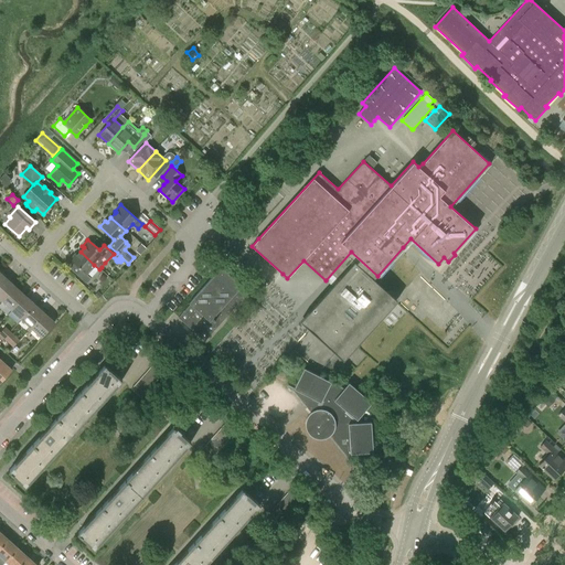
[(136,249),(140,254),(146,246),(141,242),(136,249)]
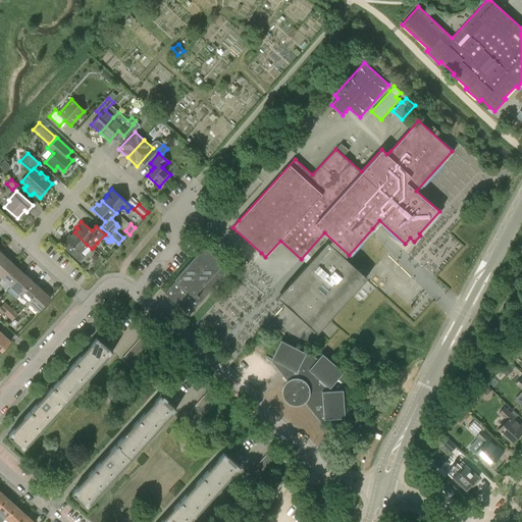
[(80,254),(87,245),(74,232),(71,237),(69,235),(64,240),(74,249),(70,254),(80,262),(84,258),(80,254)]
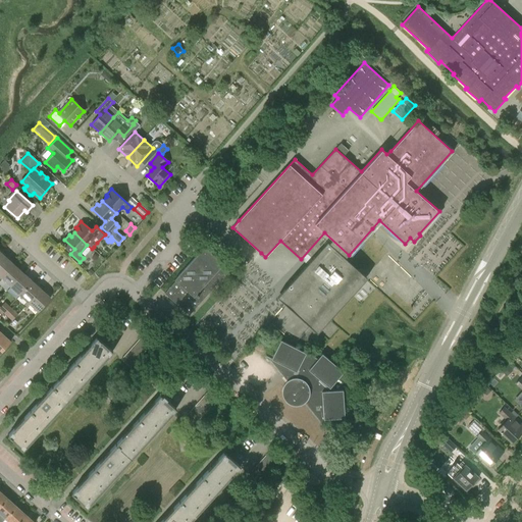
[(346,258),(349,255),(324,232),(301,259),(304,262),(307,264),(327,242),(346,258)]
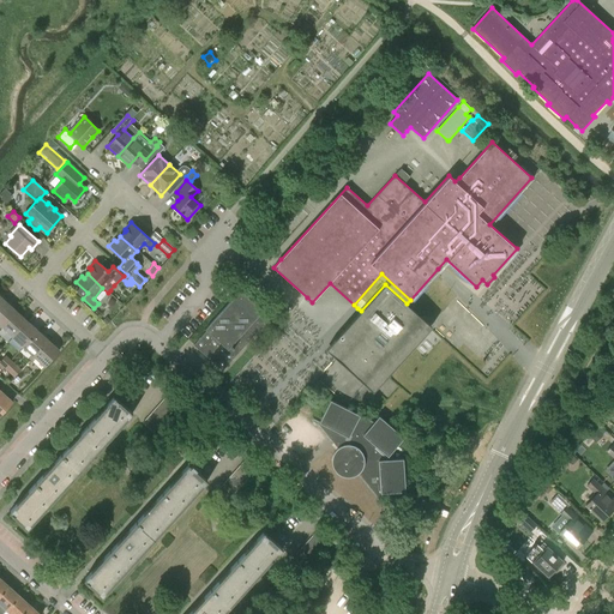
[(361,311),(329,345),(374,387),(431,325),(407,304),(385,284),(361,311)]
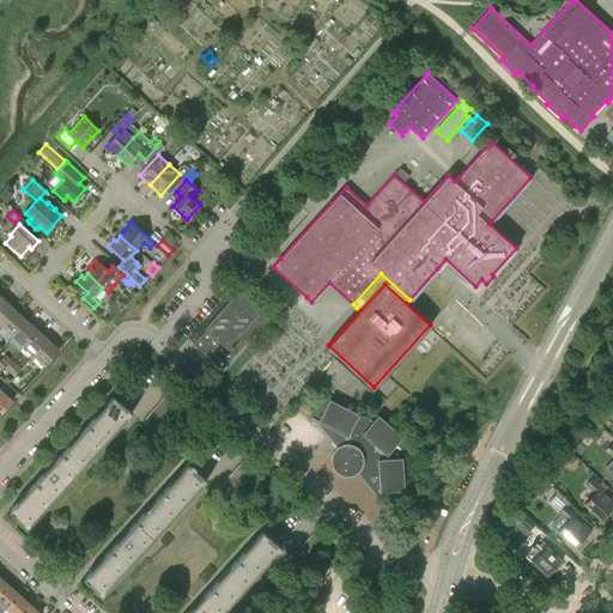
[(259,315),(262,310),(240,290),(205,328),(206,329),(193,345),(207,358),(222,370),(266,321),(259,315)]
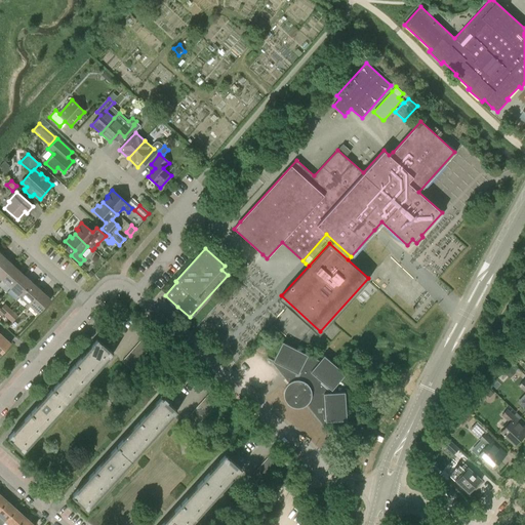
[(0,263),(0,278),(1,280),(14,267),(5,257),(0,263)]
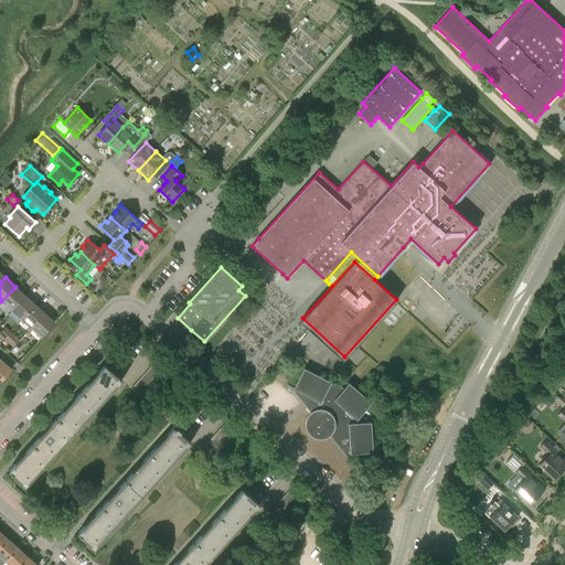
[(25,296),(16,287),(1,301),(11,310),(25,296)]
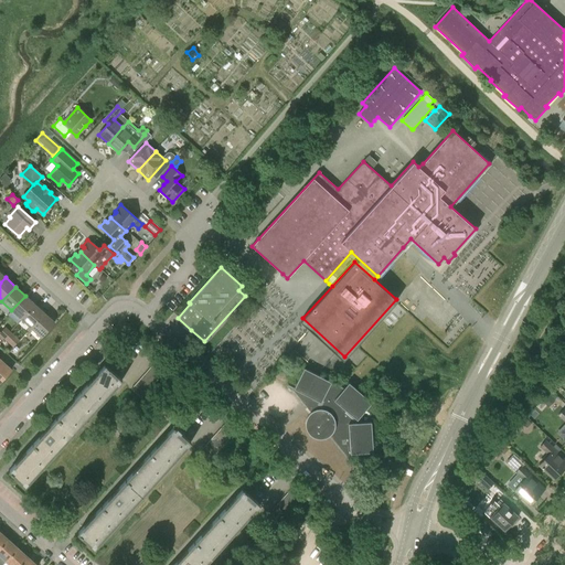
[(11,310),(21,319),(34,305),(25,296),(11,310)]
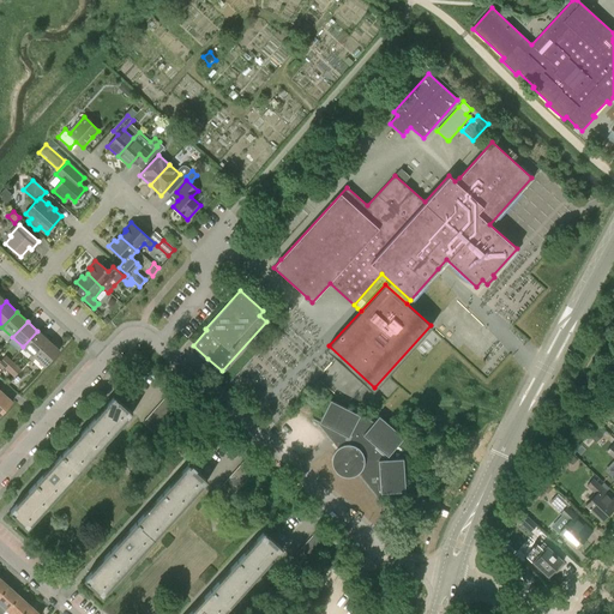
[(48,341),(37,331),(23,347),(34,356),(48,341)]
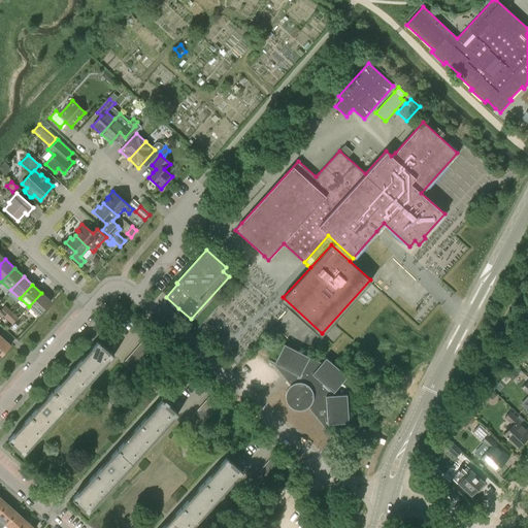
[(51,301),(41,293),(29,306),(38,315),(51,301)]
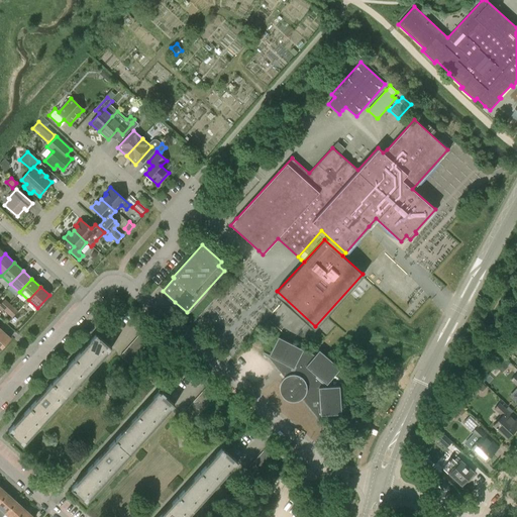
[(9,304),(4,300),(1,304),(0,302),(0,310),(2,312),(3,310),(9,304)]
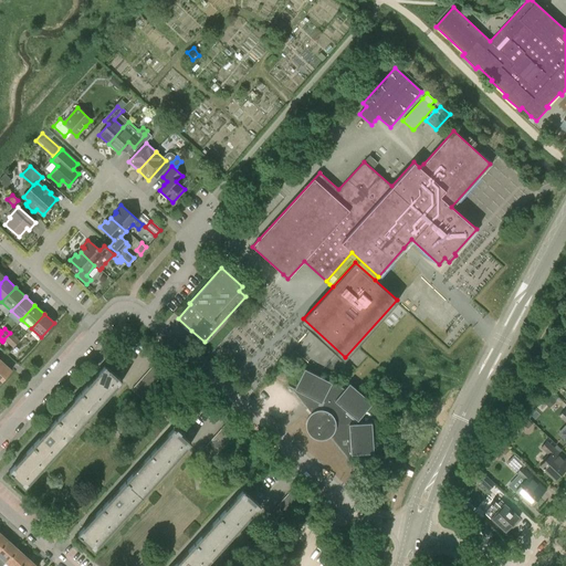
[(13,337),(10,333),(3,339),(8,343),(13,337)]
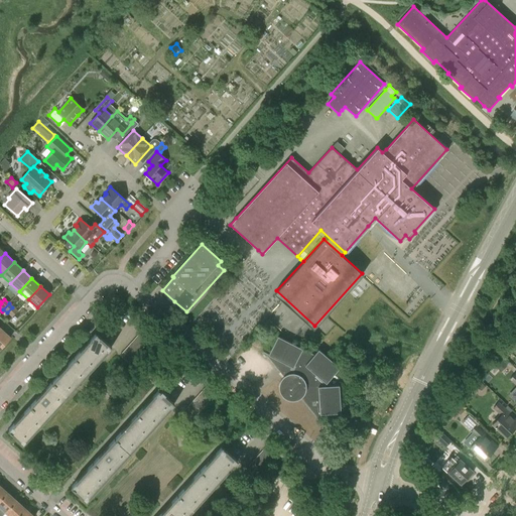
[(153,336),(144,328),(140,332),(149,341),(153,336)]
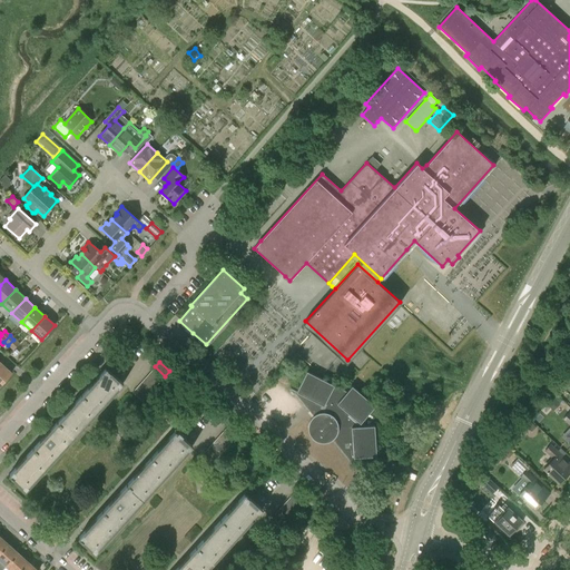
[(0,385),(11,373),(1,364),(0,365),(0,385)]
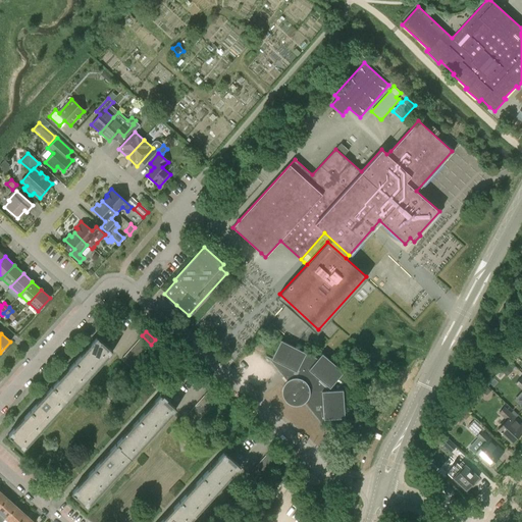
[(151,345),(142,335),(138,341),(147,349),(151,345)]
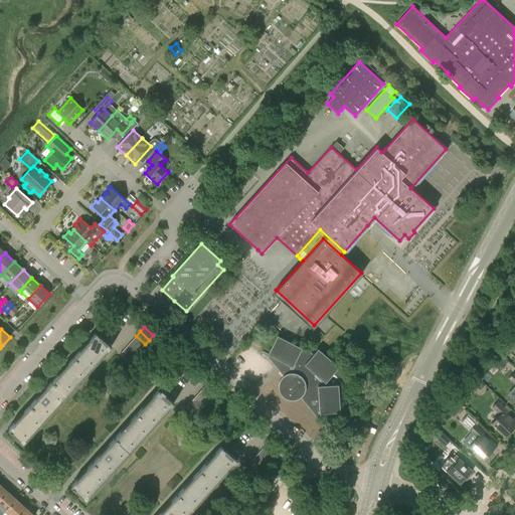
[(96,333),(7,430),(23,444),(111,347),(96,333)]
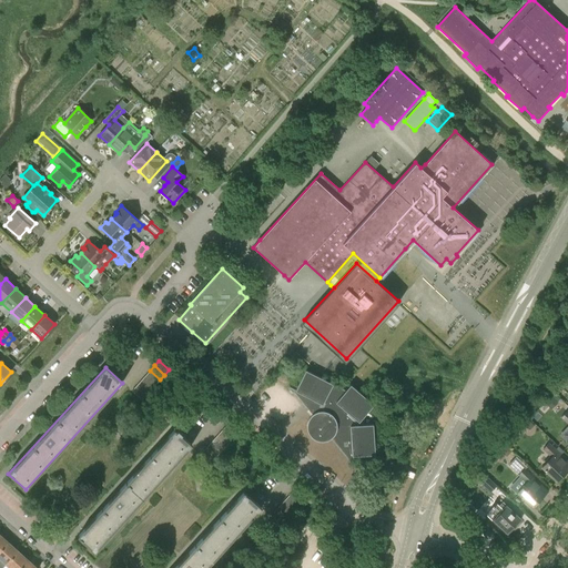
[(160,379),(150,371),(145,376),(155,385),(160,379)]
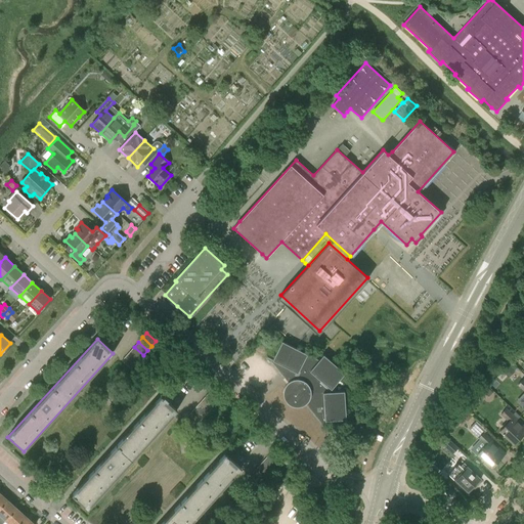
[(322,355),(318,360),(313,357),(306,354),(295,348),(281,342),(272,359),(267,357),(282,377),(285,378),(287,382),(288,383),(285,387),(282,391),(285,399),(288,403),(292,406),(299,406),(305,403),(313,413),(325,429),(325,421),(346,420),(344,391),(335,392),(332,389),(345,374),(333,363),(322,355)]
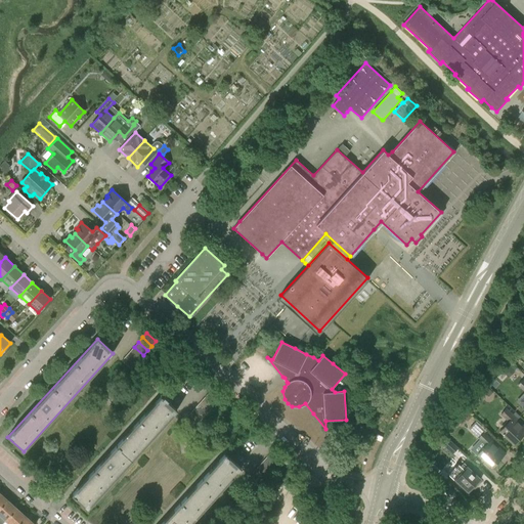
[(143,355),(134,347),(130,351),(139,359),(143,355)]
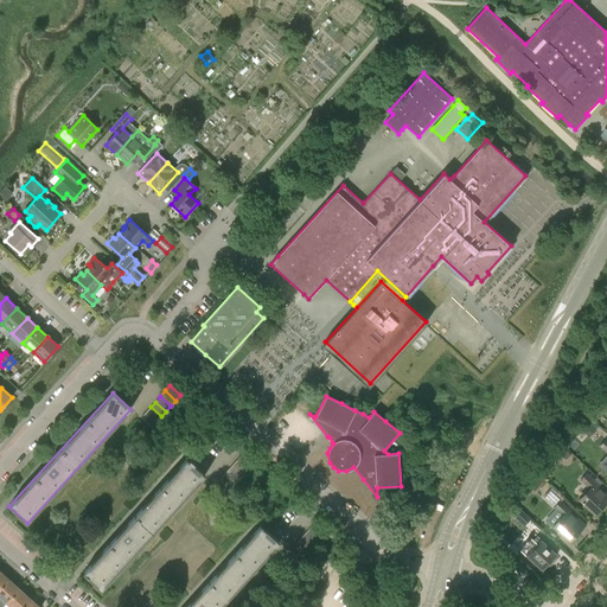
[(161,416),(151,407),(146,413),(157,422),(161,416)]
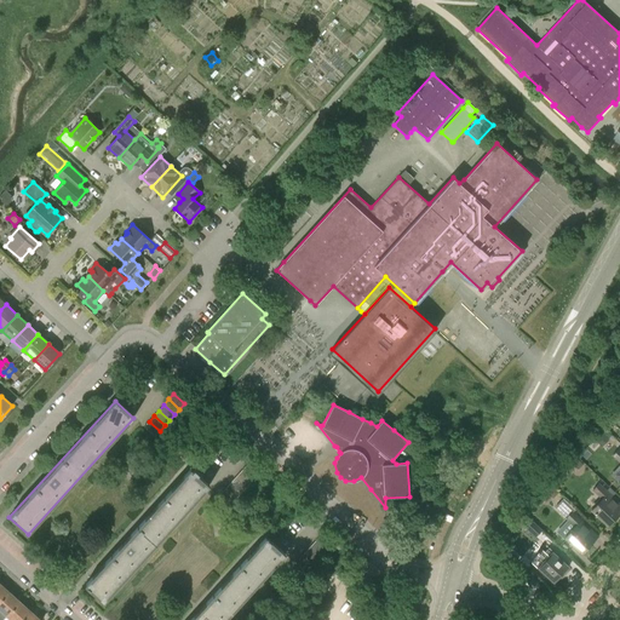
[(144,426),(155,436),(160,431),(149,422),(144,426)]
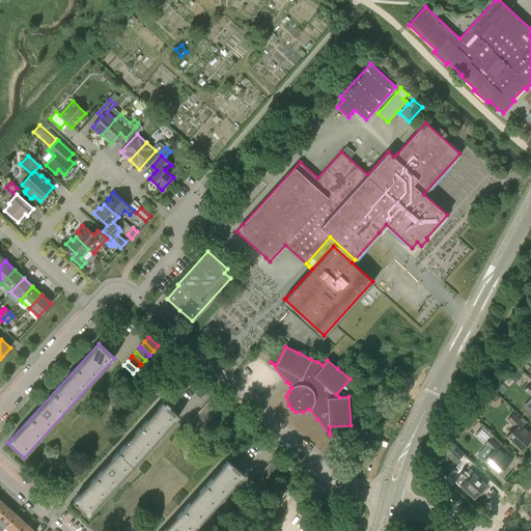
[(520,375),(514,370),(509,375),(514,381),(520,375)]
